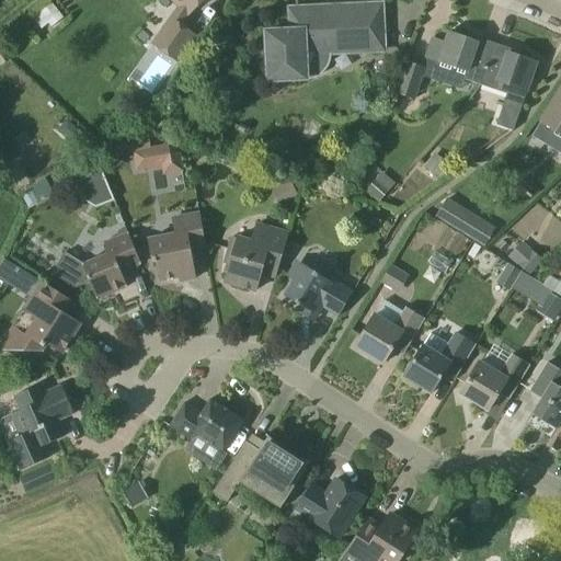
[(179,7),(153,43),(152,44),(178,61),(195,36),(180,25),(187,15),(202,0),(176,0),(178,0),(175,3),(179,7)]
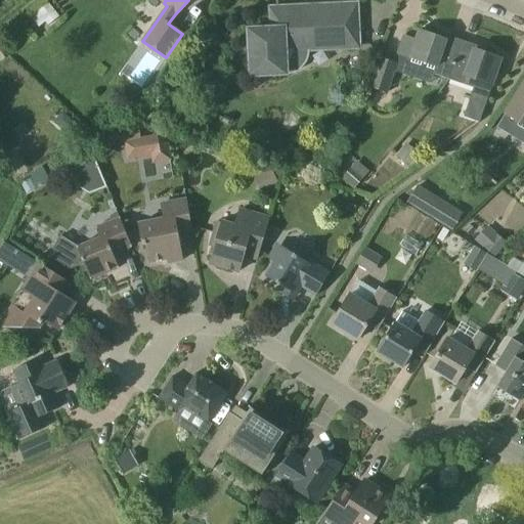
[(46,1),(29,15),(41,30),(58,15),(46,1)]
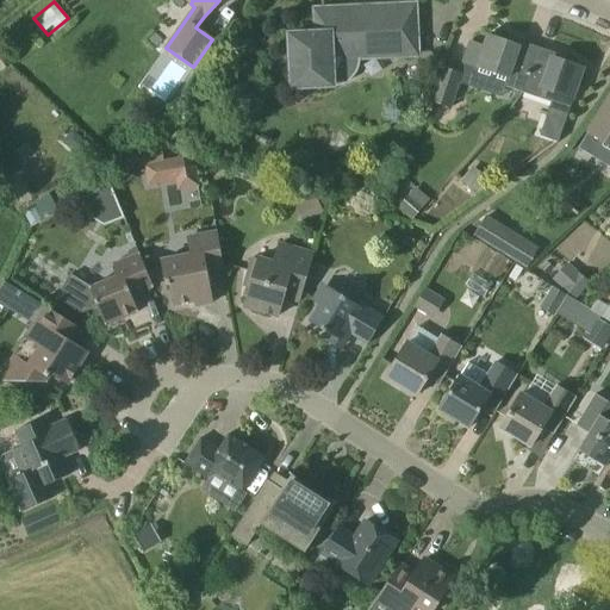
[(330,69),(331,69),(331,58),(417,54),(415,5),(328,10),(329,36),(317,37),(317,33),(290,35),(291,72),(292,72),(293,87),(332,85),(332,83),(331,83),(330,69)]
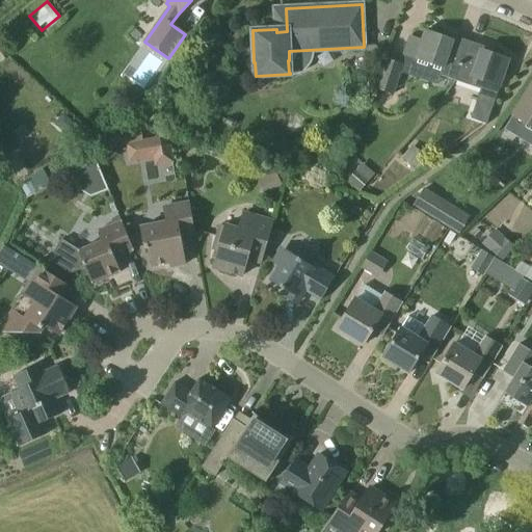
[(440,75),(455,80),(469,41),(448,34),(448,35),(448,38),(425,30),(422,41),(409,36),(404,54),(443,68),(440,75)]
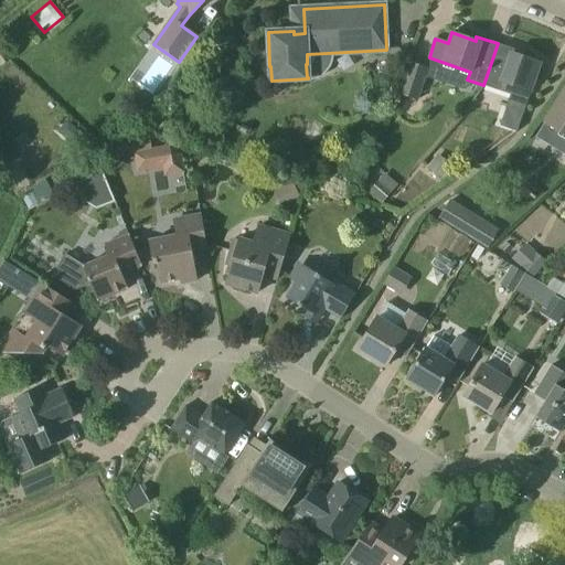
[(498,43),(483,85),(499,91),(501,83),(530,93),(541,63),(516,55),(518,52),(519,52),(519,51),(498,43)]
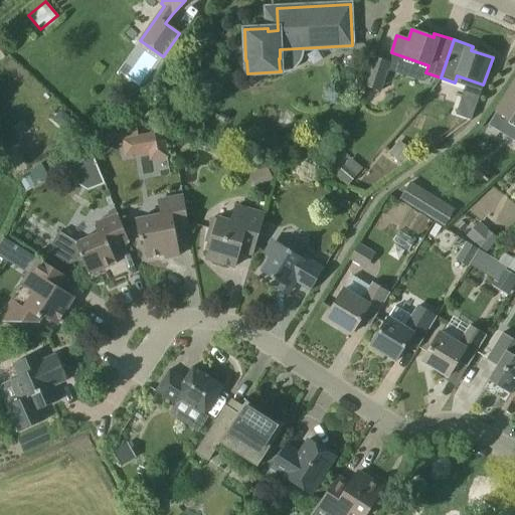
[(380,92),(390,62),(374,56),(364,86),(380,92)]
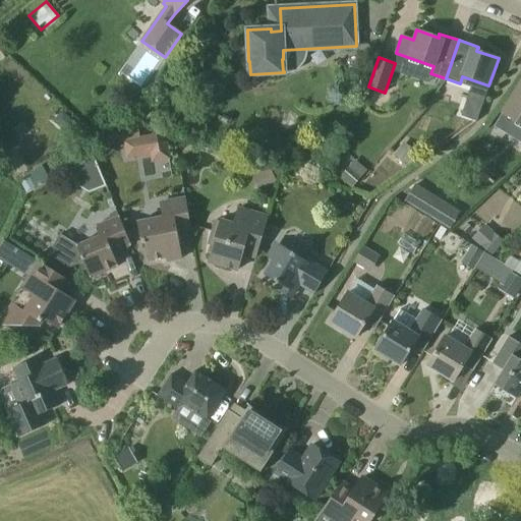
[(520,83),(520,82),(502,113),(520,124),(520,83)]
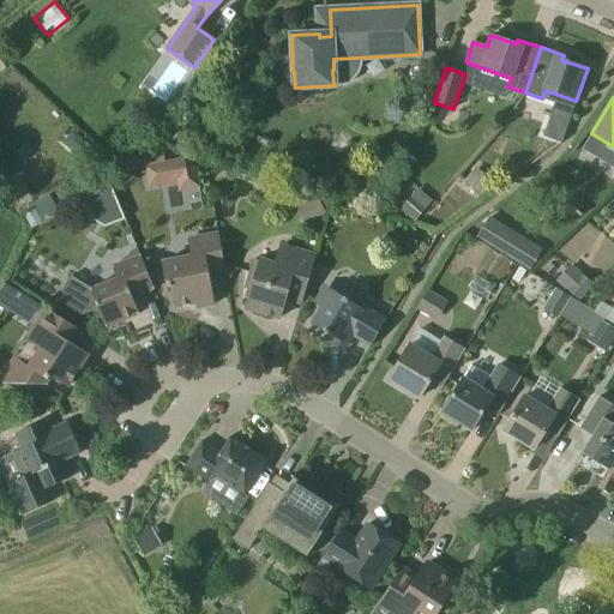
[(555,102),(551,116),(569,122),(573,108),(555,102)]
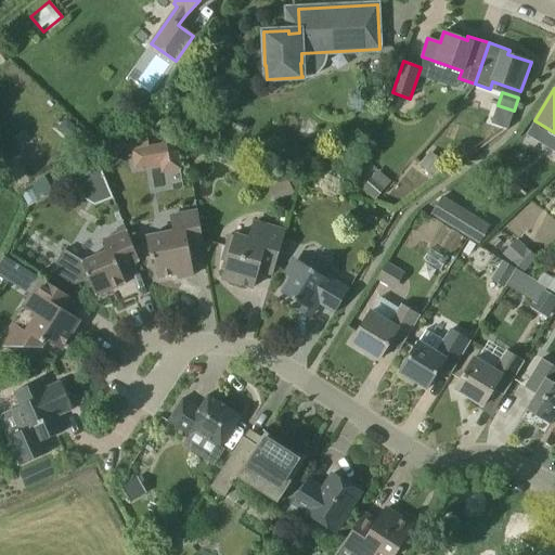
[(166,143),(149,146),(131,150),(134,170),(159,165),(160,173),(181,169),(178,151),(166,143)]
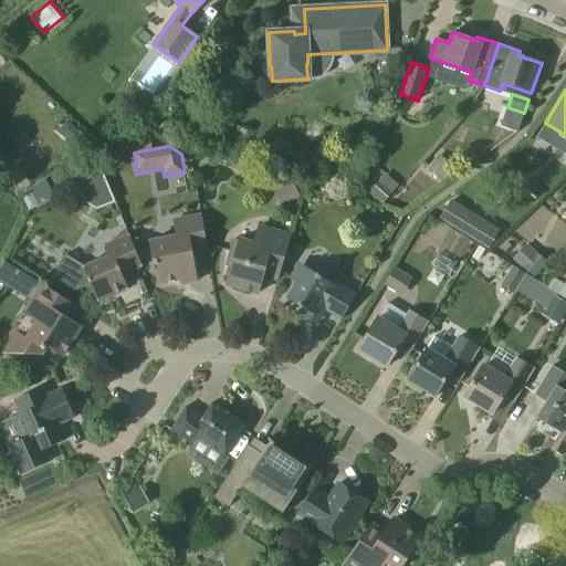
[(381,202),(397,186),(384,174),(368,190),(381,202)]
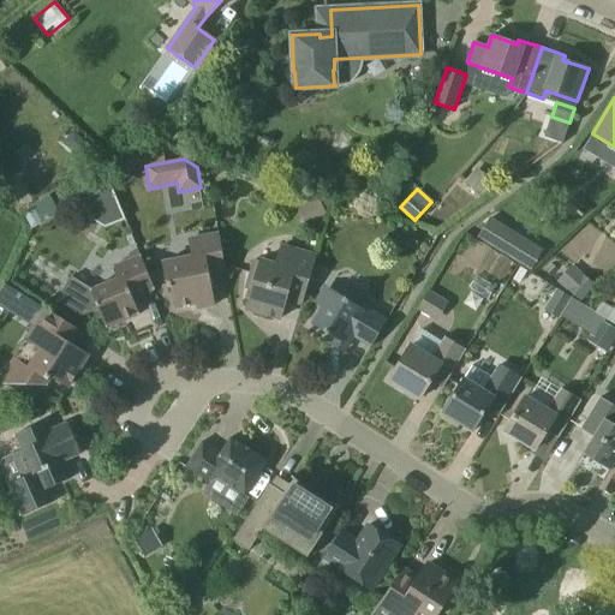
[(532,267),(544,246),(491,214),(478,234),(532,267)]
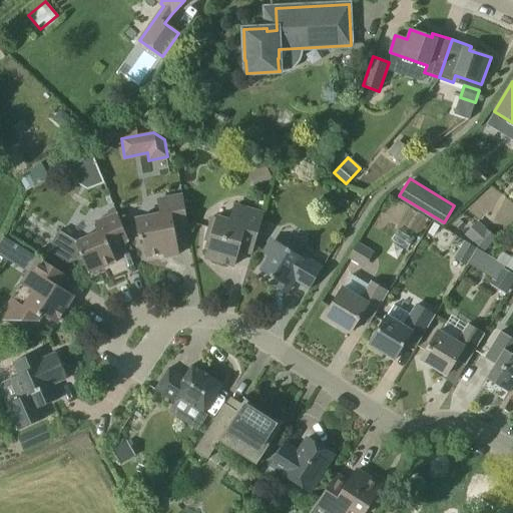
[(178,254),(174,234),(173,227),(187,225),(181,195),(157,199),(160,214),(136,218),(139,239),(143,239),(146,257),(164,253),(164,257),(178,254)]
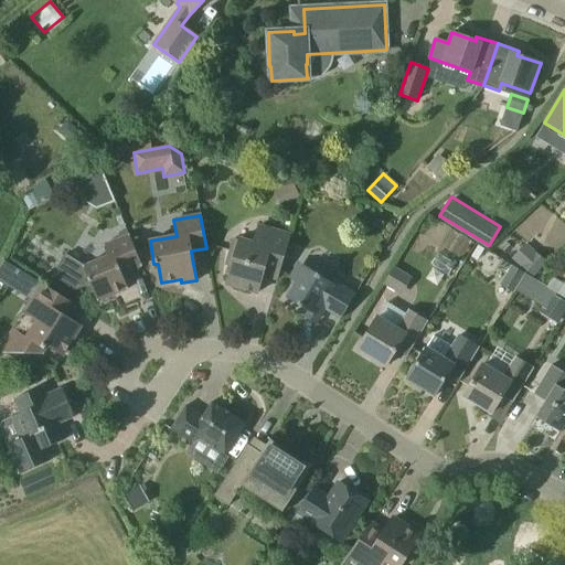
[(277,279),(279,272),(290,235),(258,226),(253,244),(238,240),(238,242),(234,241),(226,264),(231,266),(226,284),(257,292),(263,275),(277,279)]
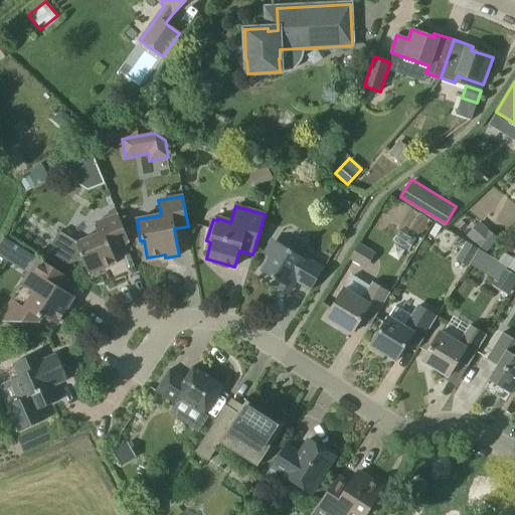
[(58,232),(53,240),(47,251),(68,265),(81,260),(89,275),(116,264),(111,249),(129,242),(117,213),(109,217),(94,223),(98,233),(75,242),(58,232)]
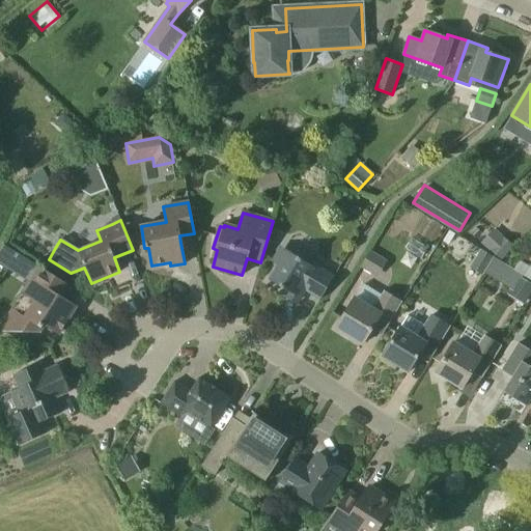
[(512,246),(494,229),(481,243),(500,260),(512,246)]
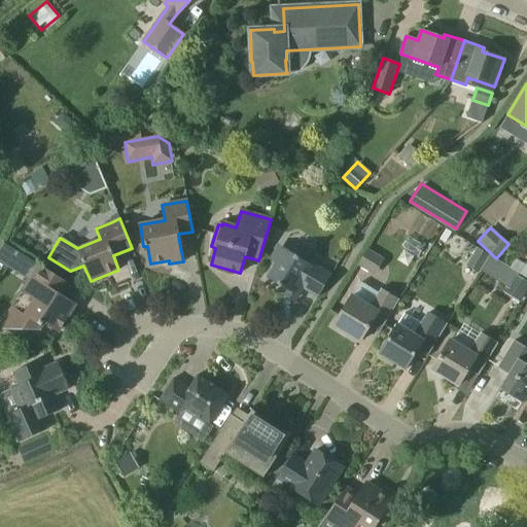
[(284,248),(276,262),(267,278),(297,296),(303,288),(317,297),(331,274),(311,261),(310,264),(284,248)]
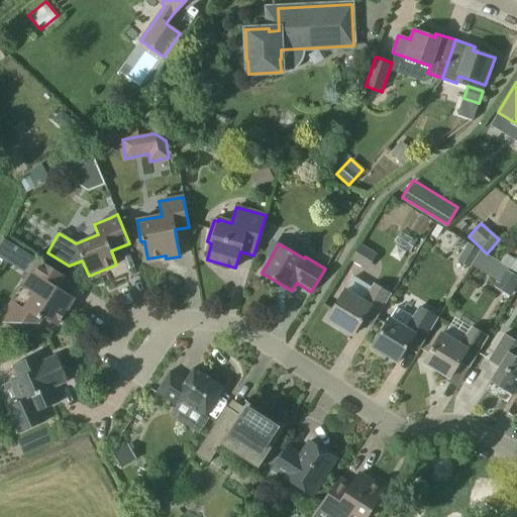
[(468,243),(456,261),(470,269),(480,250),(468,243)]
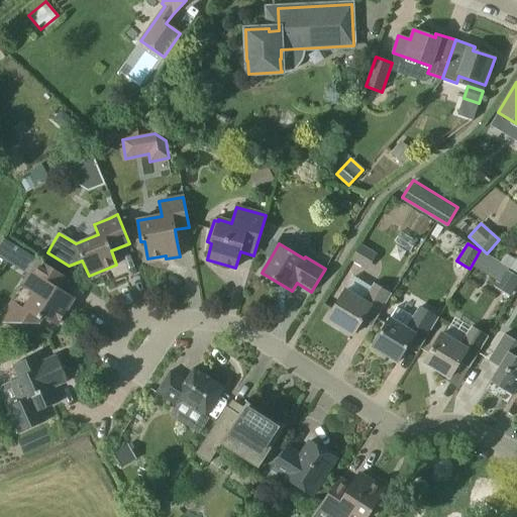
[(377,255),(359,245),(351,259),(369,270),(377,255)]
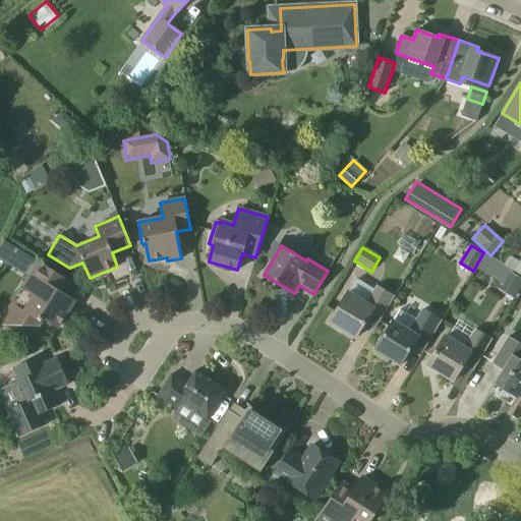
[(0,325),(38,327),(43,319),(57,328),(74,301),(60,292),(67,281),(69,283),(70,282),(39,262),(20,290),(17,291),(12,298),(12,302),(0,322),(0,325)]
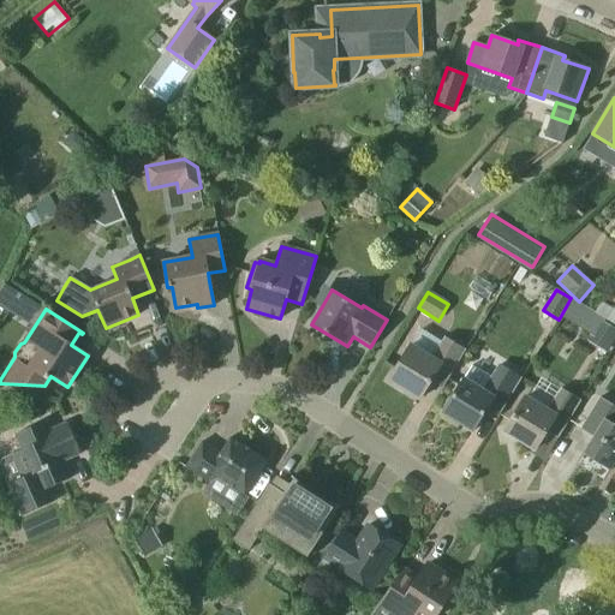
[(590,334),(586,340),(608,352),(614,338),(614,329),(602,322),(598,320),(590,334)]
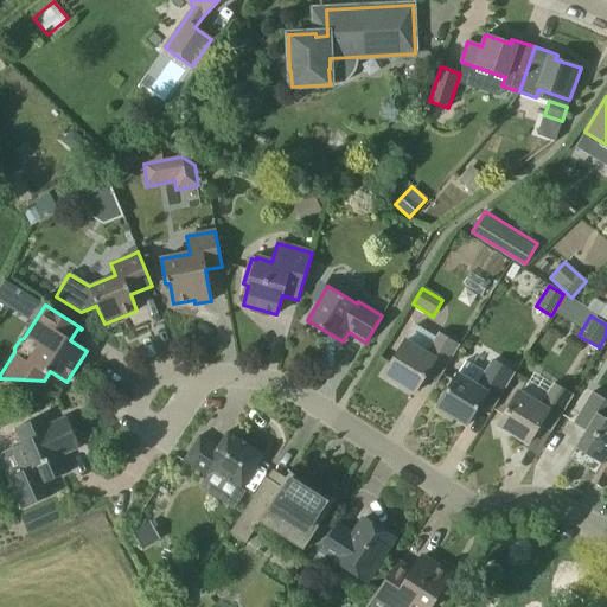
[(406,339),(390,364),(384,376),(414,394),(425,376),(436,383),(460,344),(439,331),(426,352),(406,339)]
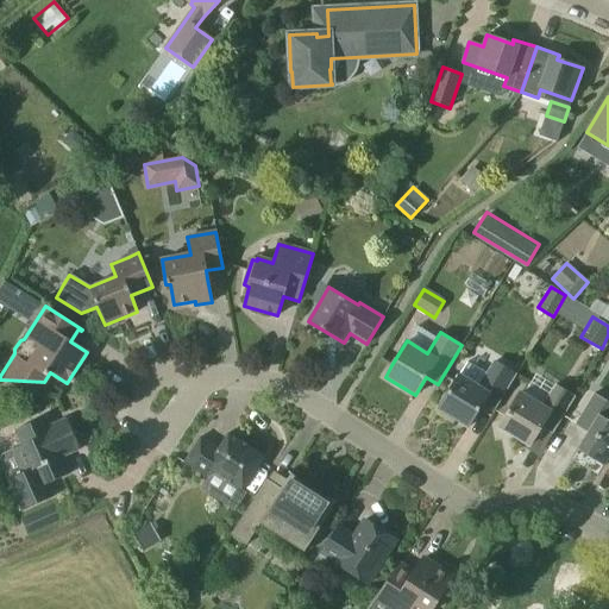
[(466,363),(459,375),(438,409),(468,427),(482,405),(494,412),(516,375),(494,362),(487,375),(466,363)]
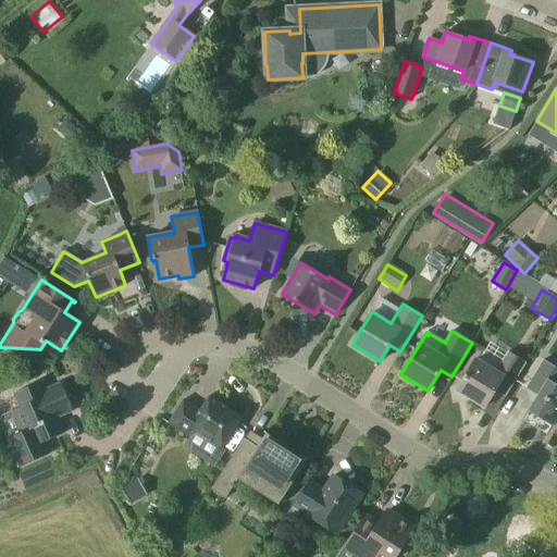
[(505,397),(527,362),(507,350),(495,371),(475,359),(457,391),(484,407),(495,391),(505,397)]
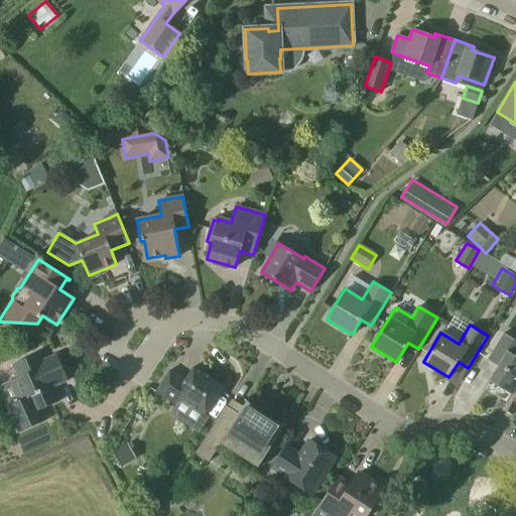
[(512,395),(515,387),(515,340),(504,333),(487,360),(498,366),(489,381),(512,395)]
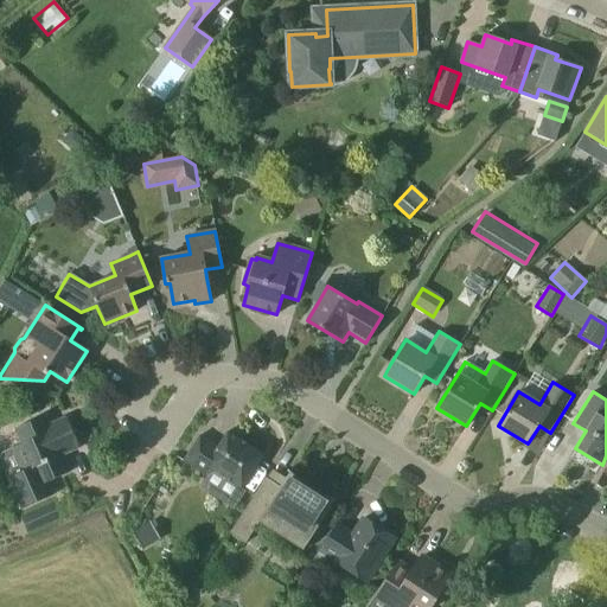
[(53,494),(48,481),(70,472),(70,471),(64,473),(57,458),(80,447),(66,417),(49,425),(45,415),(14,429),(21,445),(14,448),(25,471),(7,478),(20,510),(53,494)]
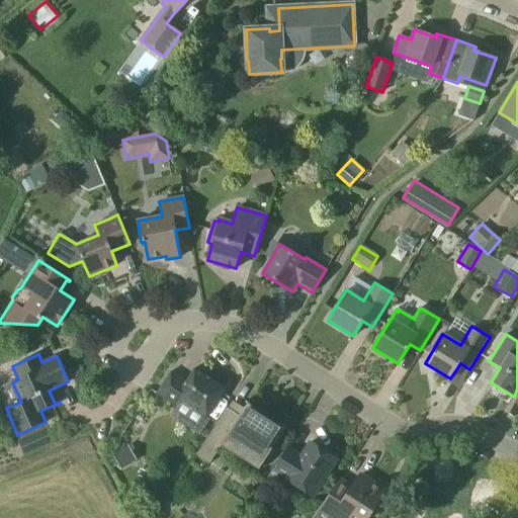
[(184,404),(205,417),(225,387),(194,368),(185,381),(170,371),(156,394),(176,407),(184,404)]
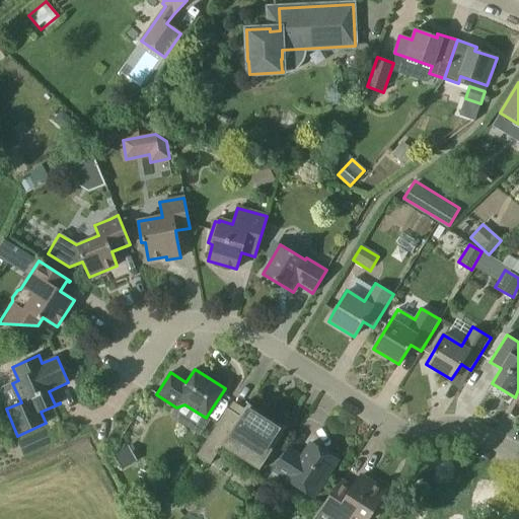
[(251,405),(246,401),(245,402),(246,403),(239,417),(227,409),(197,456),(210,464),(224,442),(236,450),(234,453),(244,459),(246,456),(261,465),(257,469),(258,470),(286,429),(286,428),(280,425),(274,422),(269,419),(267,422),(260,417),(262,414),(255,411),(251,405)]
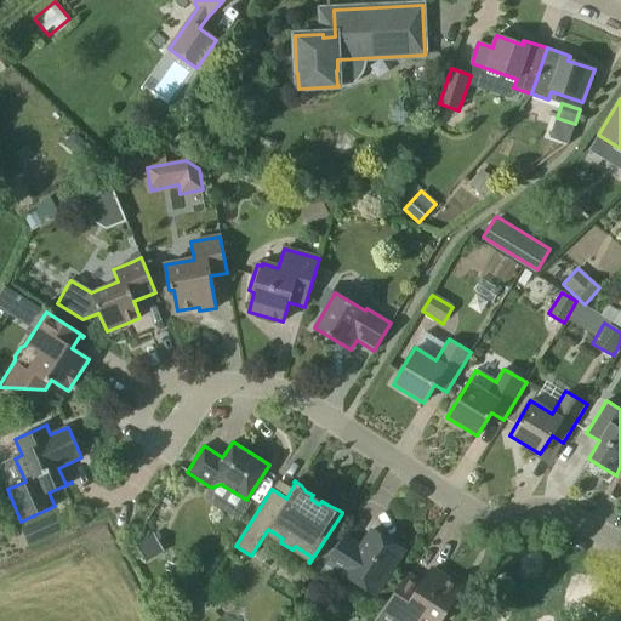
[(381,587),(404,551),(371,530),(360,546),(345,536),(326,563),(343,574),(342,574),(360,585),(365,577),(381,587)]
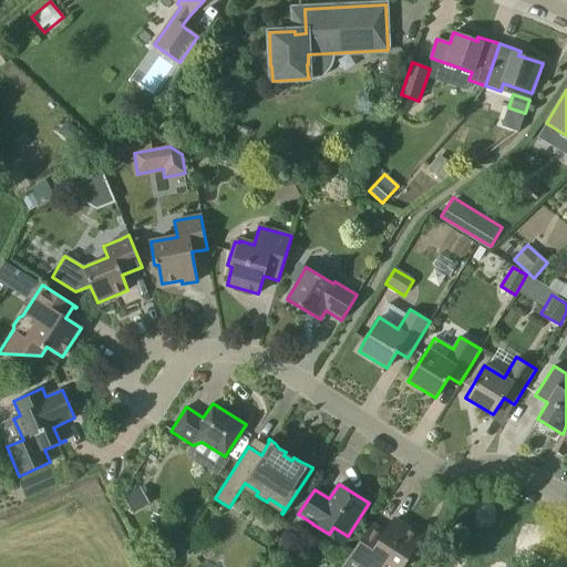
[(124,497),(133,513),(150,504),(141,488),(124,497)]
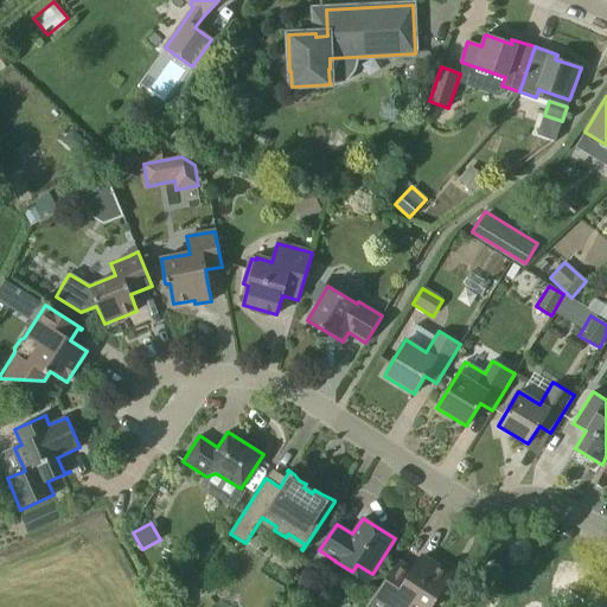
[(397,561),(375,598),(374,596),(366,606),(408,606),(413,601),(422,606),(430,606),(451,575),(421,556),(413,570),(397,561)]
